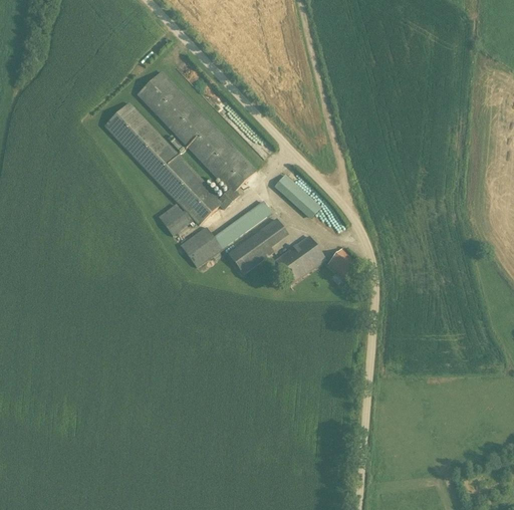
[(228,189),(219,198),(129,101),(104,124),(198,223),(219,203),(225,209),(241,194),(236,189),(257,170),(163,69),(138,93),(228,189)]
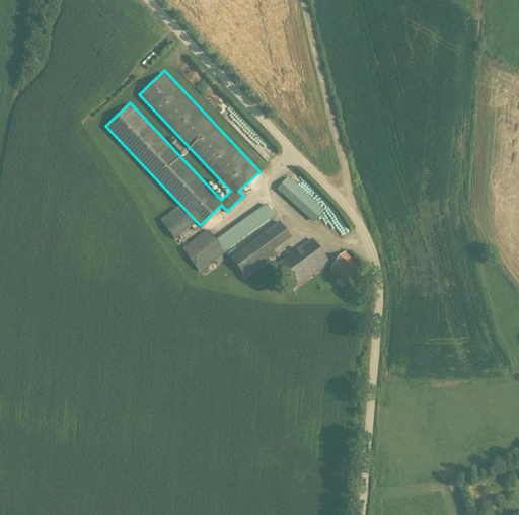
[(171,137),(177,145),(181,141),(175,134),(171,137)]
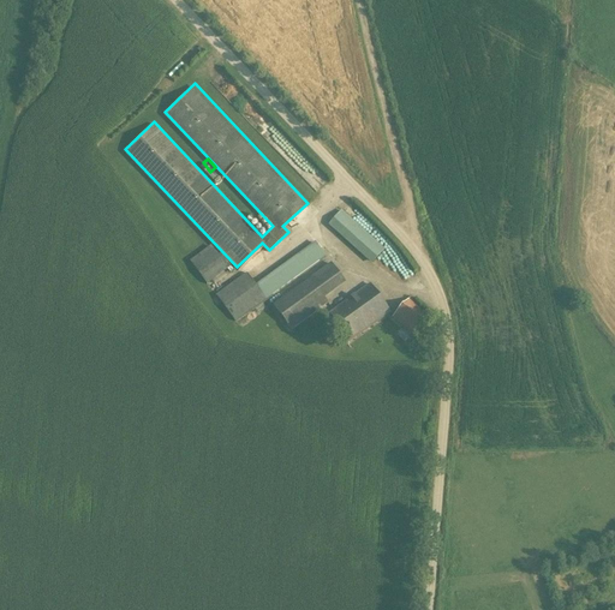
[(384,245),(341,207),(329,220),(374,258),(384,245)]
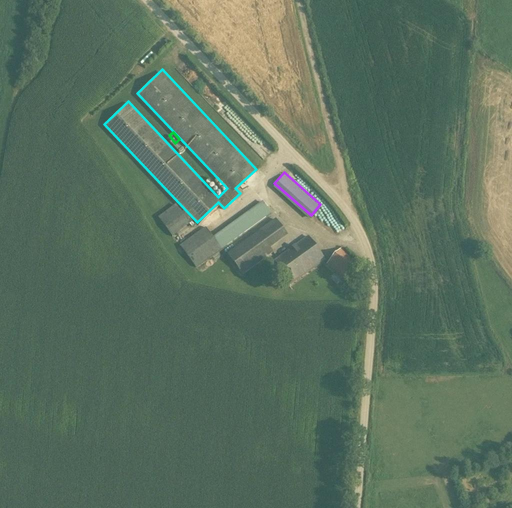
[(206,224),(180,242),(196,265),(271,210),(263,198),(213,234),(206,224)]
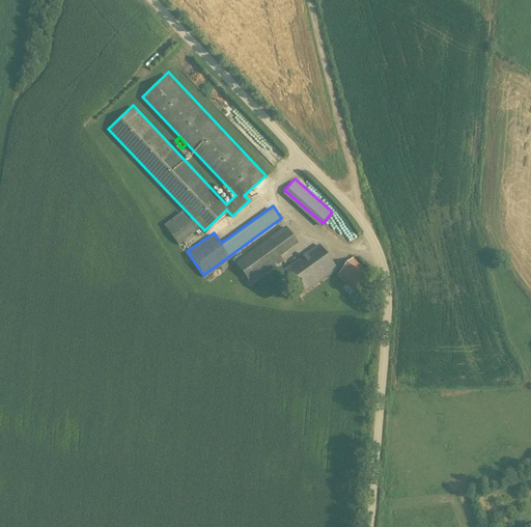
[(173,237),(178,243),(198,227),(190,217),(189,217),(183,209),(163,223),(167,228),(168,227),(174,237),(173,237)]
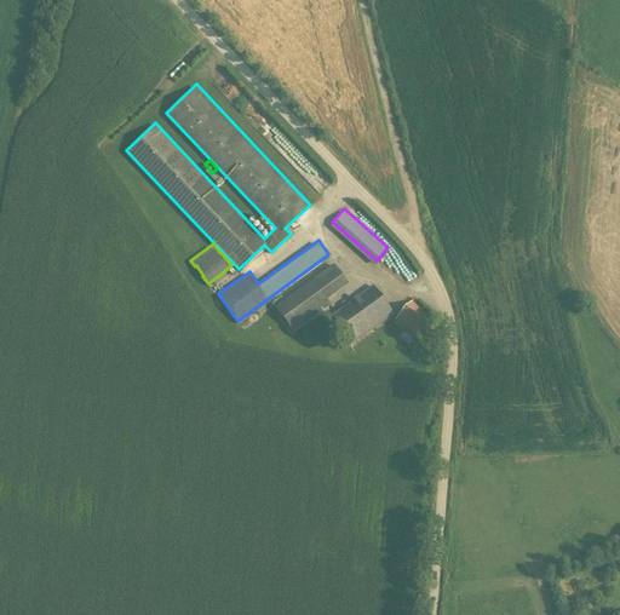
[(275,304),(294,328),(332,303),(328,298),(349,281),(333,262),(275,304)]
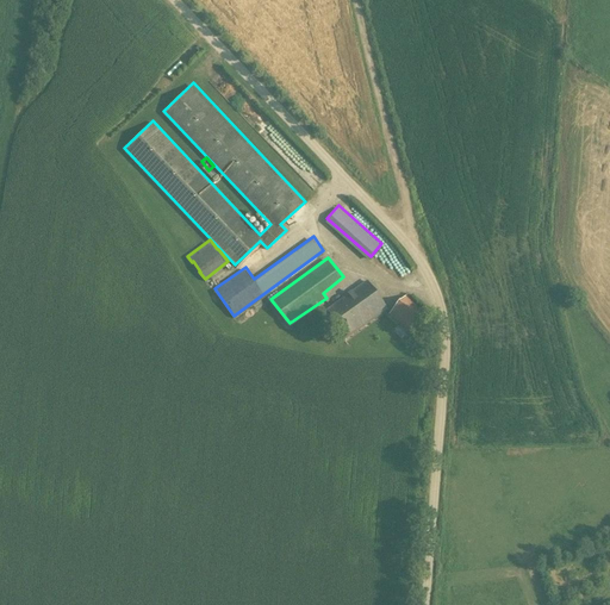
[(328,307),(347,335),(387,306),(367,279),(328,307)]
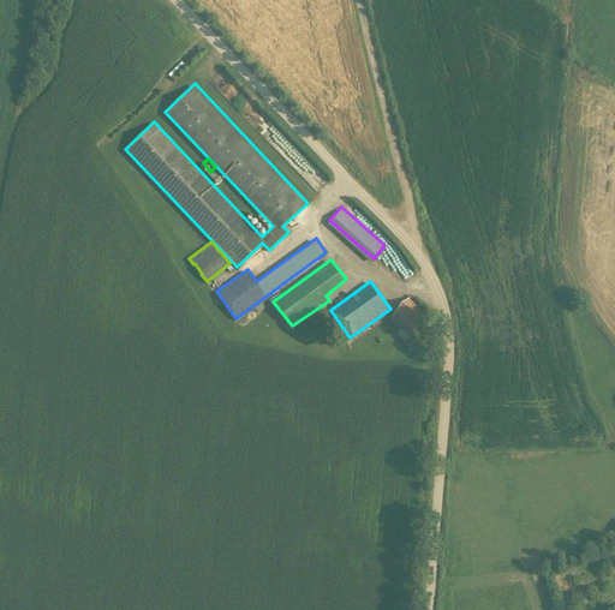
[(411,294),(393,314),(415,334),(433,316),(411,294)]
